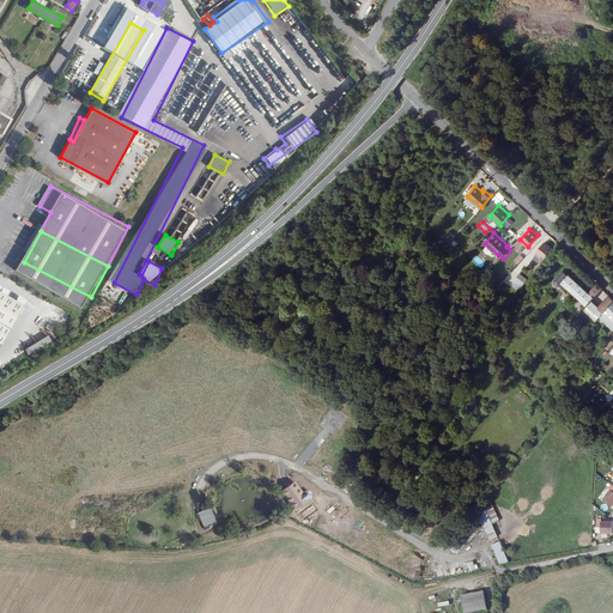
[(544,262),(553,249),(546,243),(536,254),(538,255),(540,256),(538,259),(544,262)]
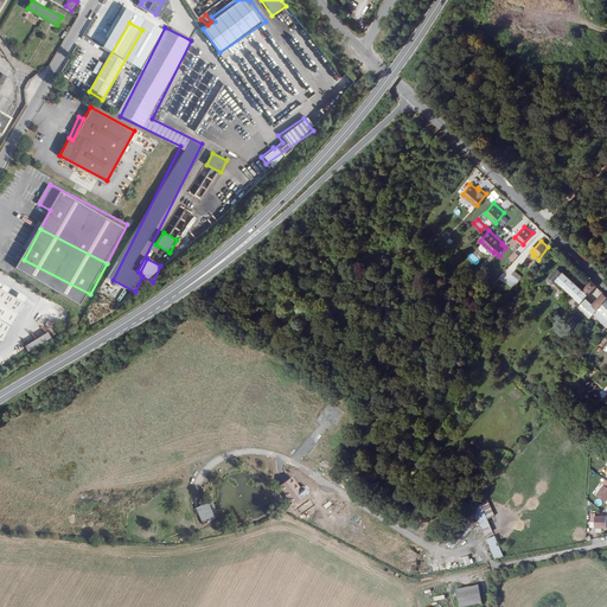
[(513,251),(508,257),(512,262),(518,255),(513,251)]
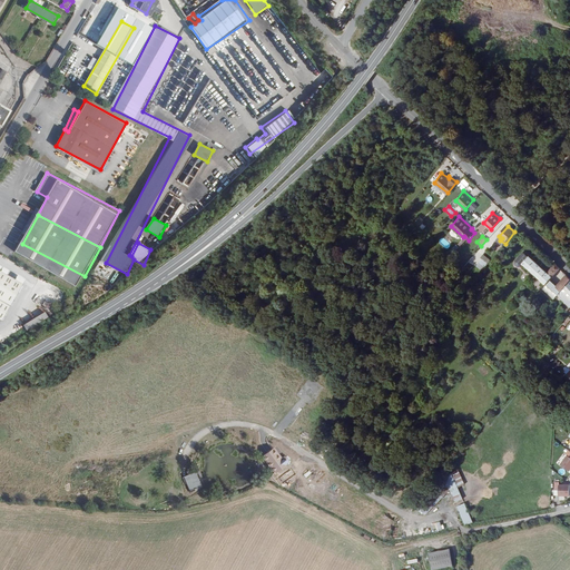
[(524,264),(530,257),(524,253),(520,257),(517,262),(517,265),(520,267),(522,266),(524,264)]
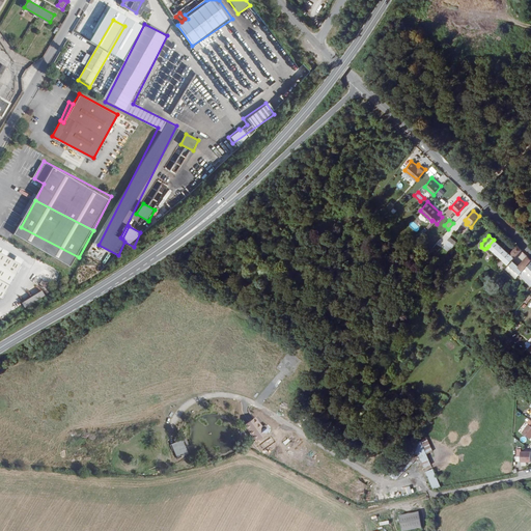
[(455,246),(458,243),(451,236),(448,241),(455,246)]
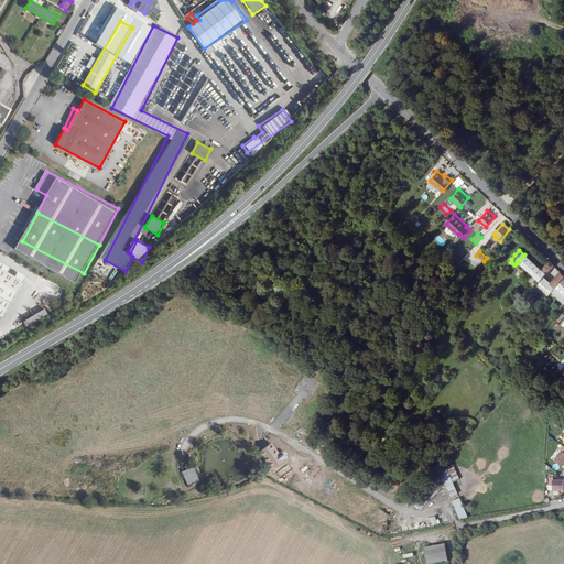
[(548,275),(555,266),(551,261),(543,270),(524,253),(524,255),(519,261),(542,281),(548,275)]
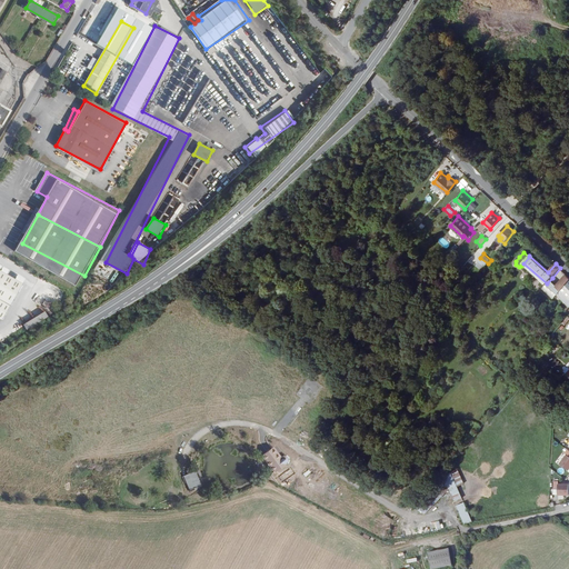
[(479,258),(475,267),(481,269),(485,261),(479,258)]
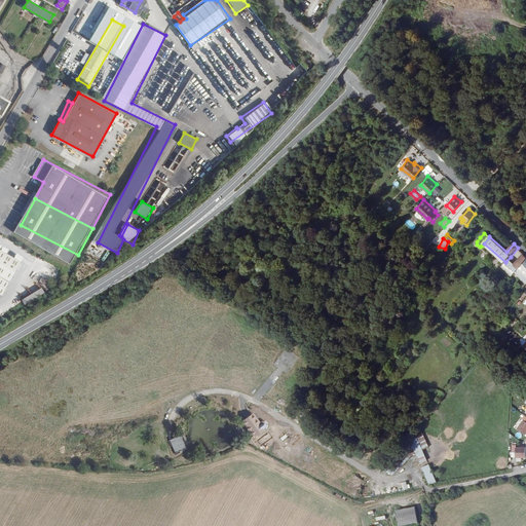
[(23,260),(0,248),(0,292),(4,295),(23,260)]
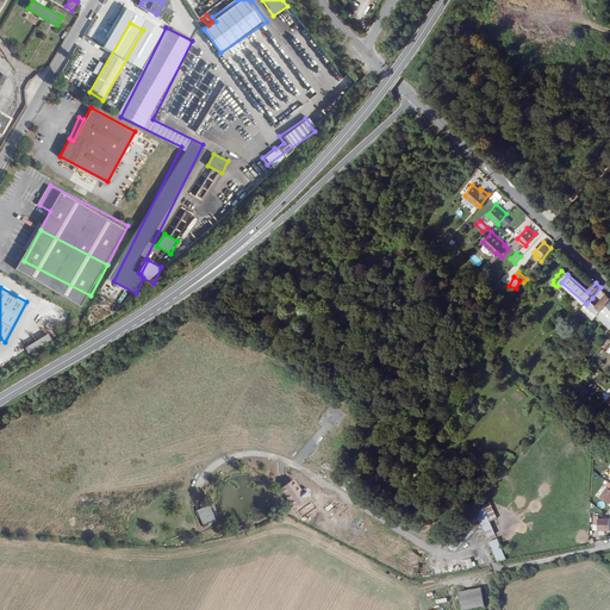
[(609,297),(607,293),(597,303),(604,309),(609,300),(609,297)]
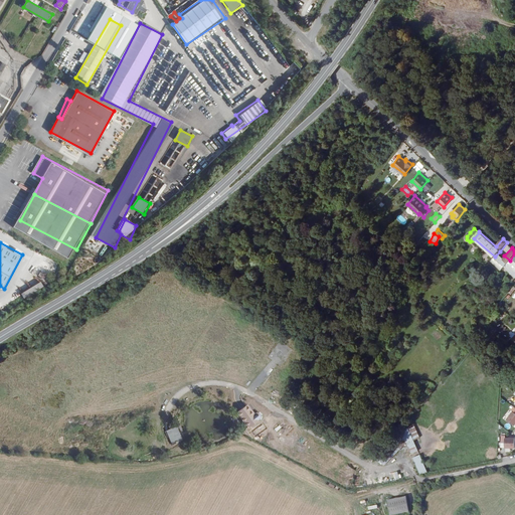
[(500,261),(504,255),(500,251),(495,256),(500,261)]
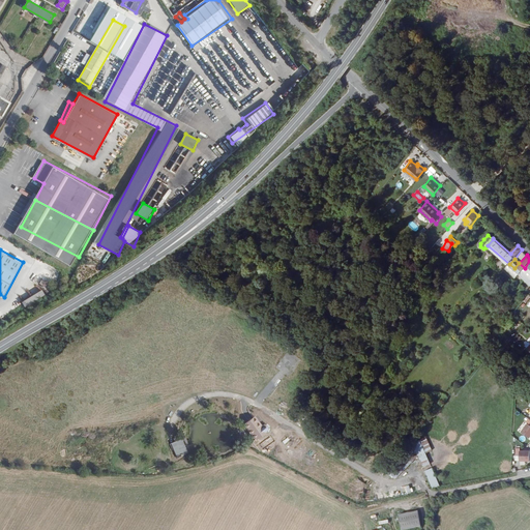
[(521,273),(525,268),(519,263),(514,268),(509,264),(505,269),(516,278),(521,273)]
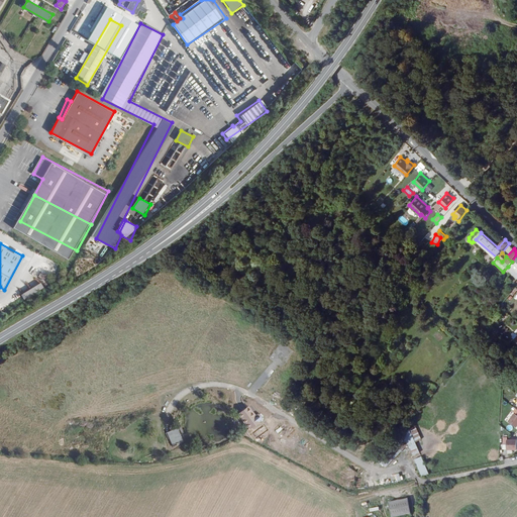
[(516,267),(512,262),(508,267),(516,274),(516,267)]
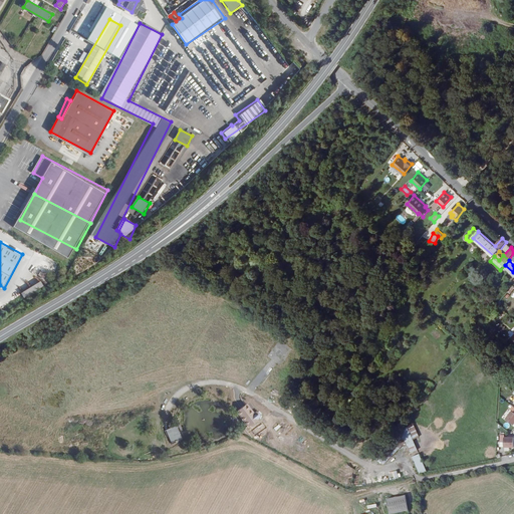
[(22,294),(25,299),(44,286),(41,281),(22,294)]
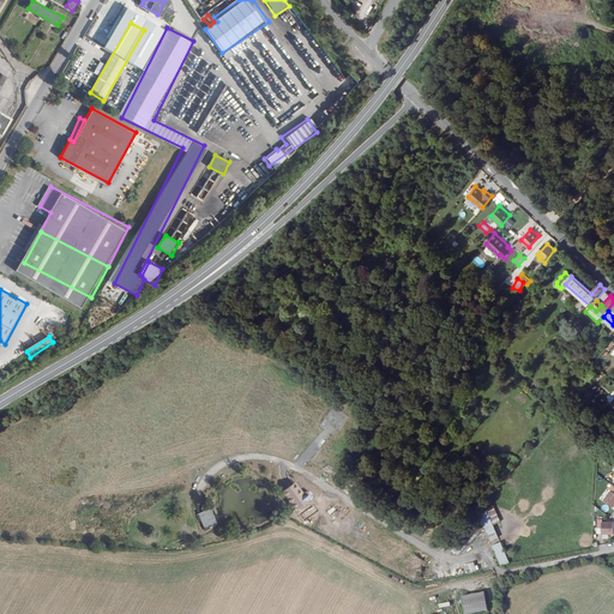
[(17,360),(23,354),(17,349),(12,355),(17,360)]
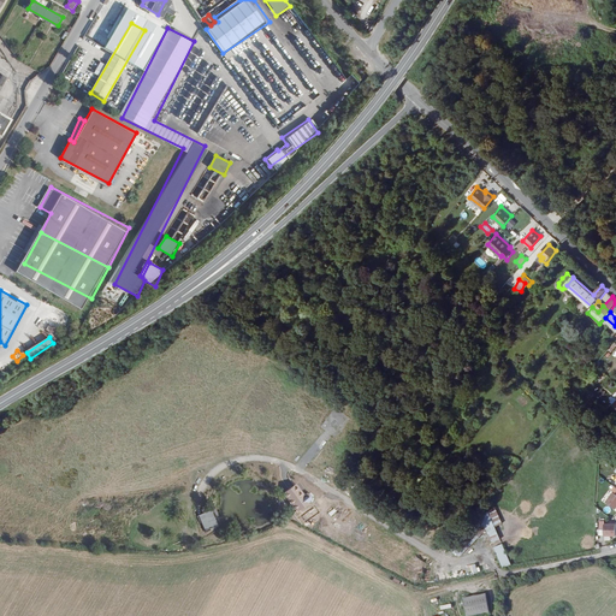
[(615,509),(615,507),(615,492),(612,491),(605,502),(615,509)]
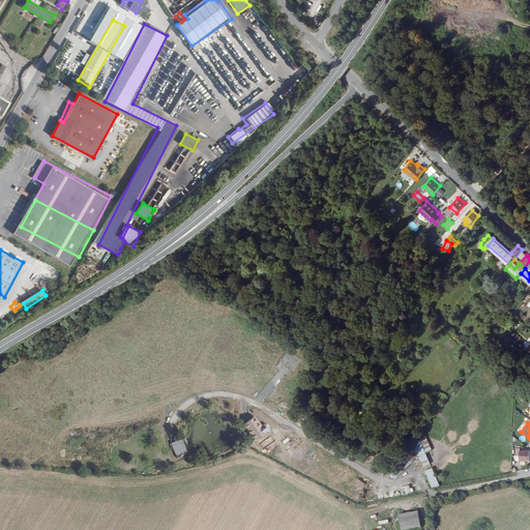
[(421,467),(430,464),(425,453),(432,450),(427,439),(427,438),(427,437),(412,442),(421,467)]
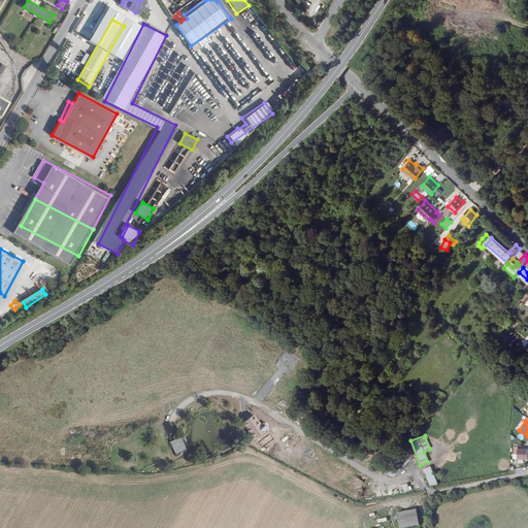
[(172,441),(177,454),(189,450),(184,437),(172,441)]
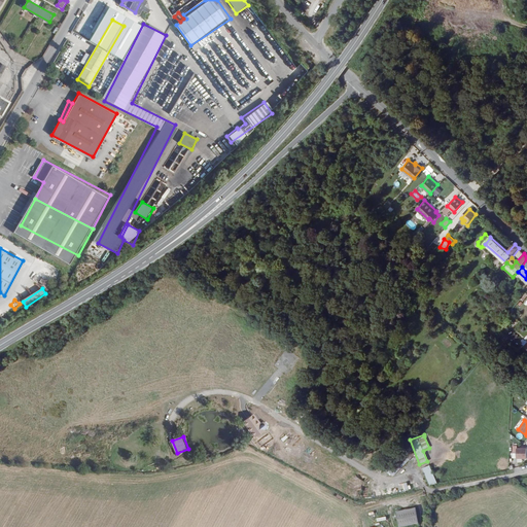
[(526,454),(526,446),(517,447),(517,458),(526,458),(526,454)]
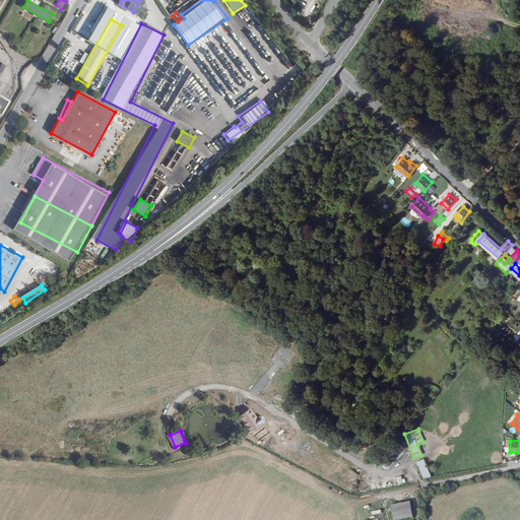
[(400,447),(383,464),(388,469),(405,451),(400,447)]
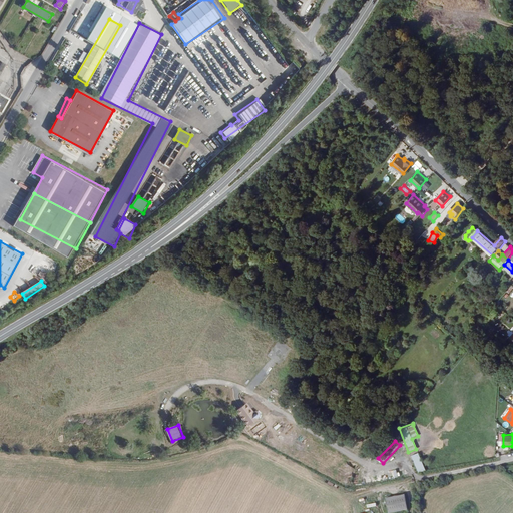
[(418,453),(410,456),(418,473),(425,470),(418,453)]
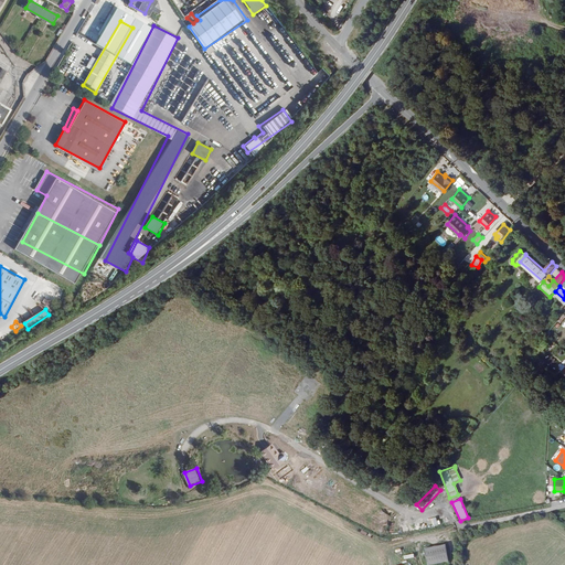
[(425,548),(428,564),(448,562),(446,545),(425,548)]
